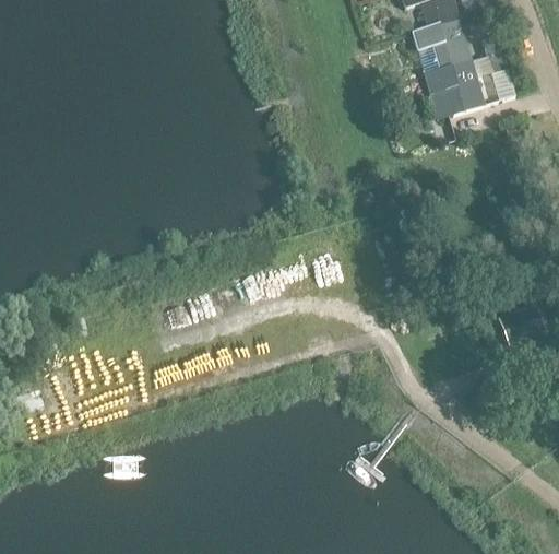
[(428,27),(459,18),(453,0),(402,0),(404,8),(420,3),(427,27),(428,27)]
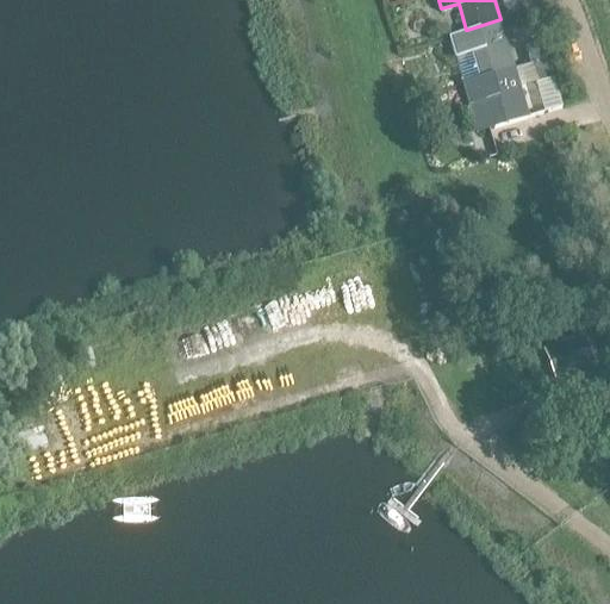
[(503,0),(506,10),(533,2),(531,0),(503,0)]
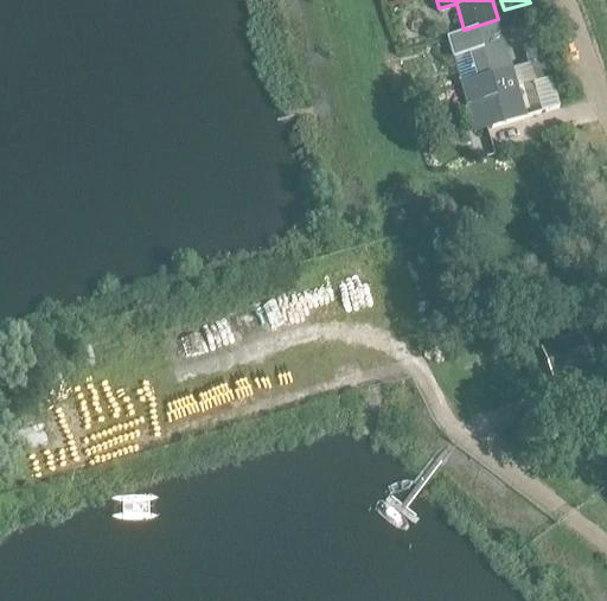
[(478,77),(512,66),(498,19),(465,30),(464,30),(447,34),(453,55),(471,50),(478,76),(478,77)]
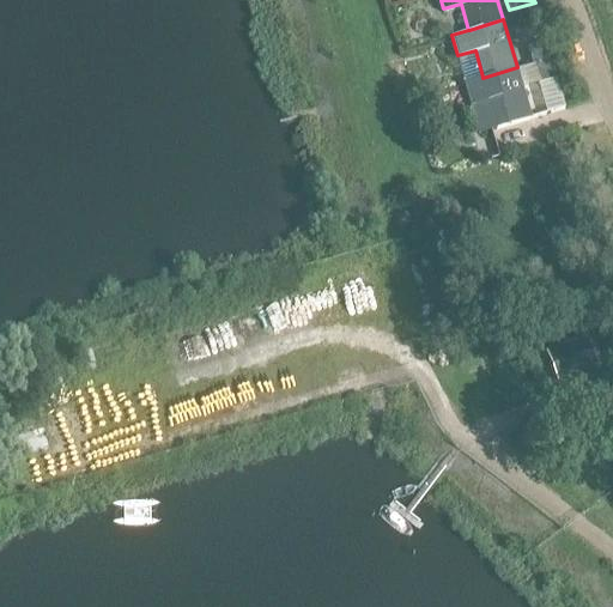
[(533,62),(551,56),(546,38),(527,44),(533,62)]
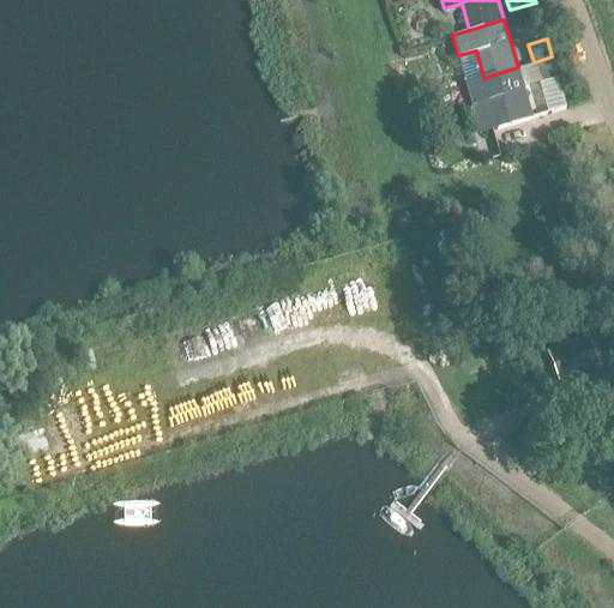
[(552,56),(534,62),(521,66),(525,83),(558,73),(552,56)]
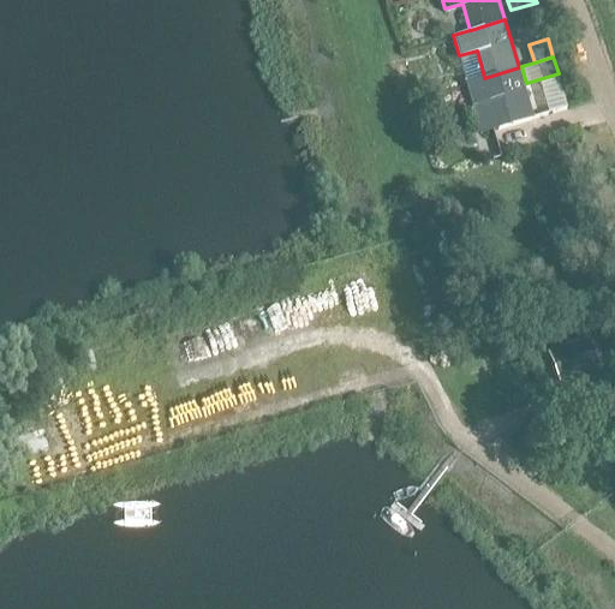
[(484,78),(484,77),(466,82),(472,103),(490,99),(499,125),(533,115),(519,67),(484,78)]
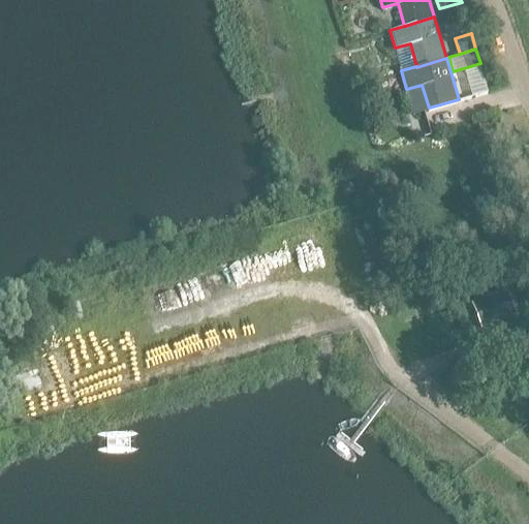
[(506,287),(471,301),(481,328),(517,313),(516,311),(522,309),(514,287),(507,289),(506,287)]
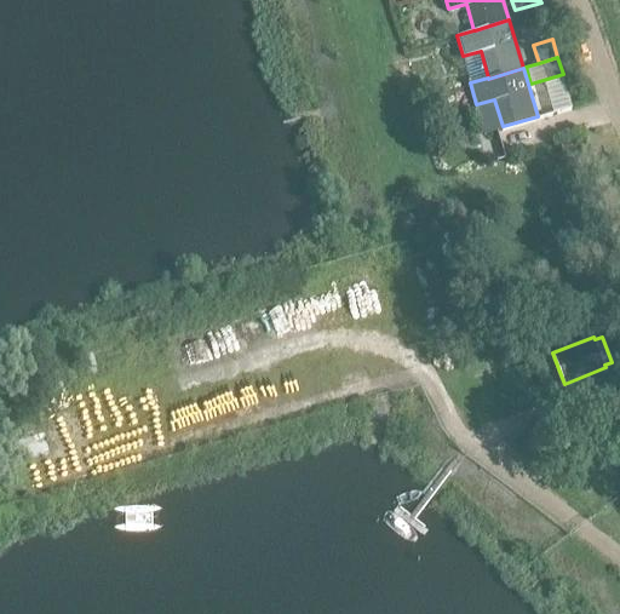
[(41,425),(11,434),(16,451),(46,442),(41,425)]
